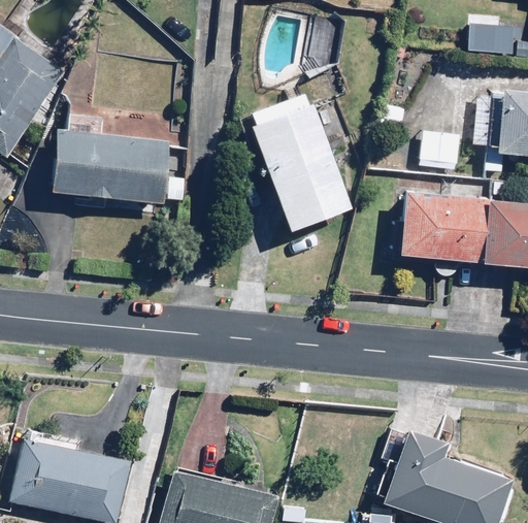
[(300,80),(337,66),(344,22),(311,15),(300,80)]
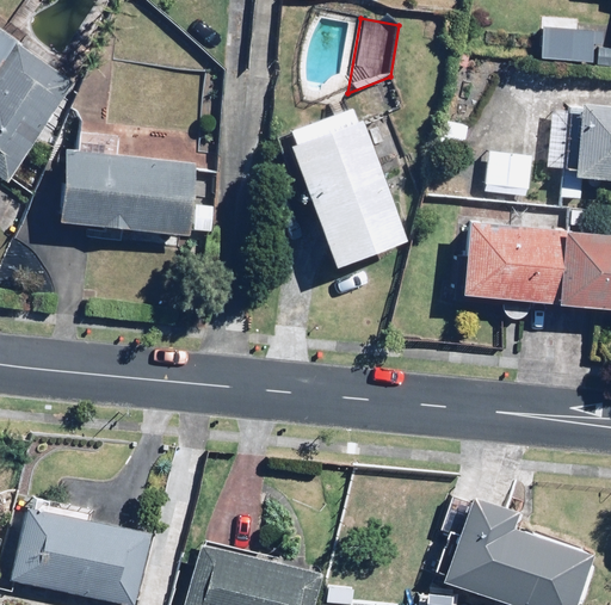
[(74,84),(0,31),(0,178),(5,181),(74,84)]
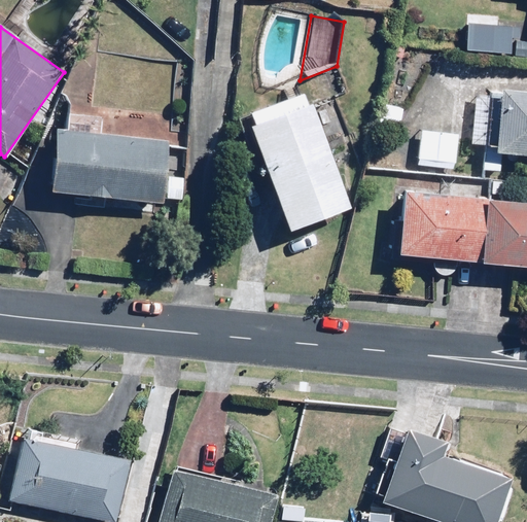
[(505,42),(465,38),(463,63),(503,66),(505,42)]
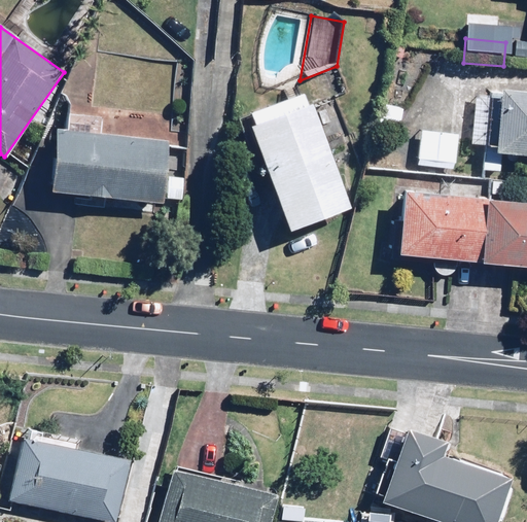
[(526,95),(500,94),(500,96),(489,95),(484,172),(501,173),(502,157),(526,158),(526,95)]
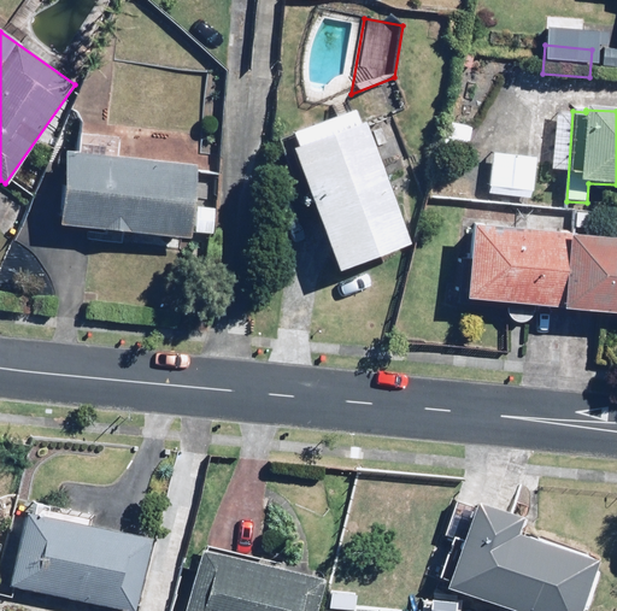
[(410,242),(369,123),(360,125),(356,112),(295,133),(300,147),(295,148),(336,268),(410,242)]
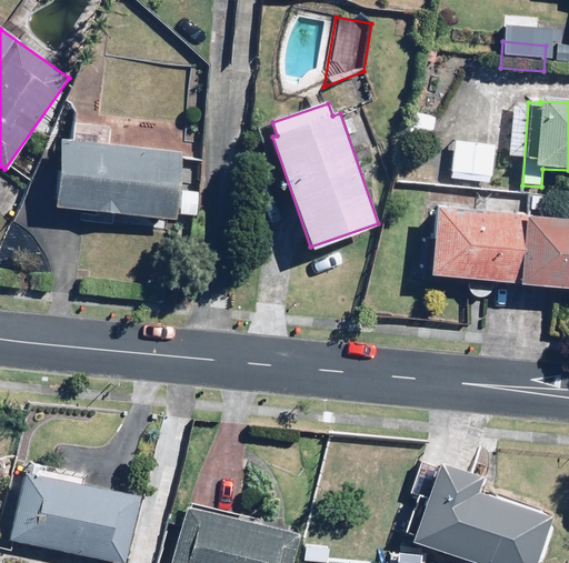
[(201,194),(179,192),(183,153),(110,146),(111,130),(72,126),(70,141),(61,140),(55,207),(149,217),(198,222),(201,194)]
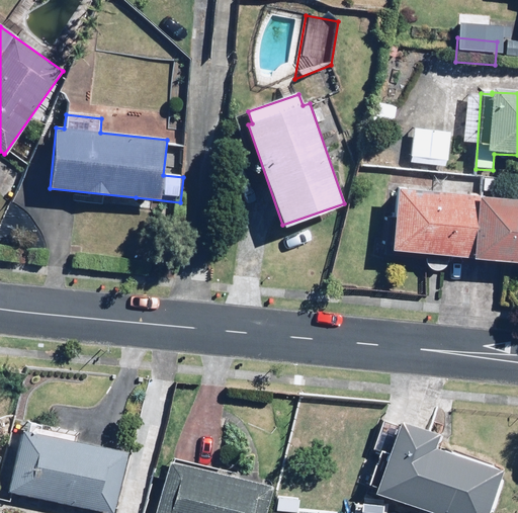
[(451,137),(420,131),(412,165),(444,172),(451,137)]
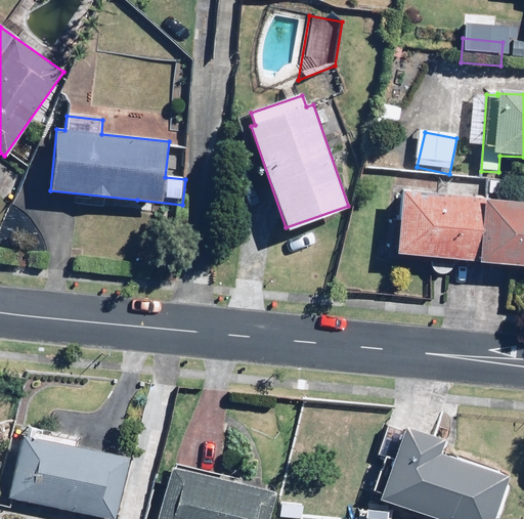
[(523,265),(523,201),(401,189),(395,253),(523,265)]
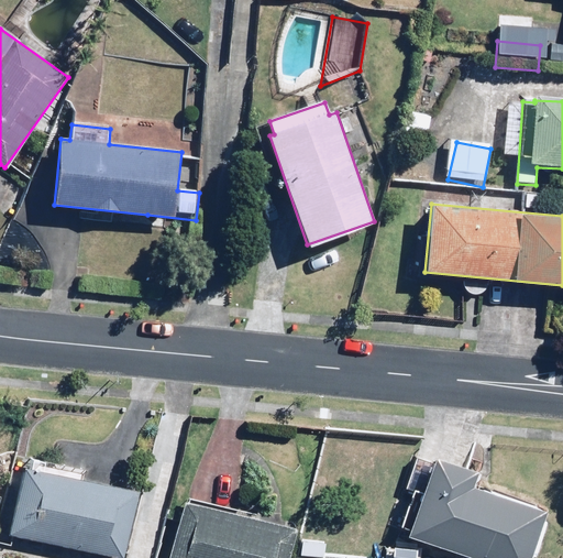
[(477,473),(437,459),(409,537),(467,557),(531,557),(547,515),(472,489),(477,473)]
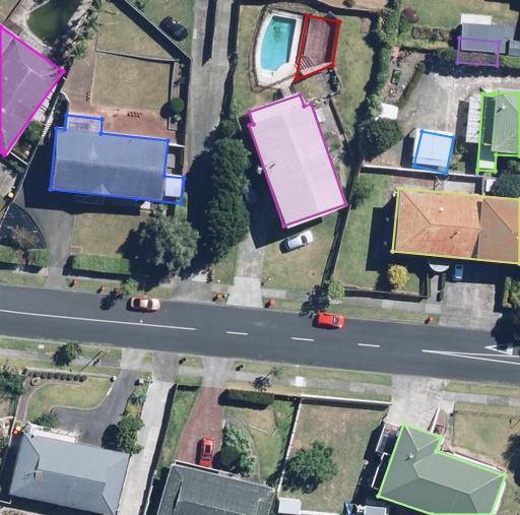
[(130,454),(17,431),(4,495),(93,514),(118,514),(130,454)]
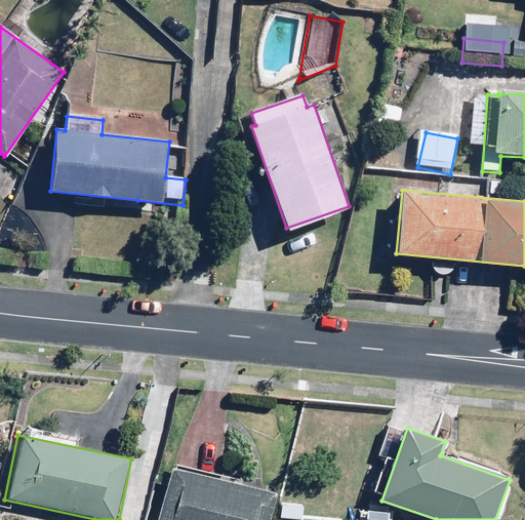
[(269,519),(276,492),(170,467),(157,519),(269,519)]
